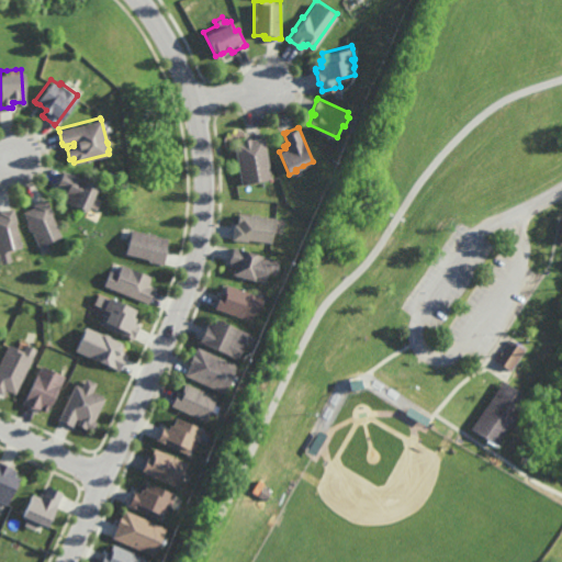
[(250,138),(251,137),(253,137),(262,135),(263,135),(272,178),(243,184),(234,142),(242,139),(240,138),(245,137),(245,135),(247,135),(250,134),(250,138)]
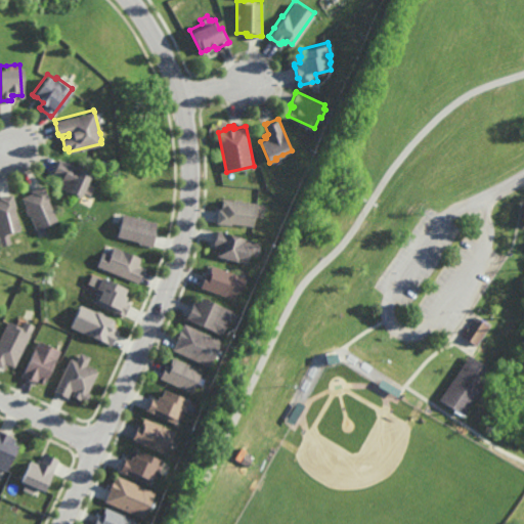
[(89,194),(88,193),(84,191),(82,194),(80,195),(59,187),(62,181),(60,180),(60,178),(61,177),(52,173),(53,171),(53,170),(57,160),(58,158),(90,172),(86,181),(93,184),(89,194)]
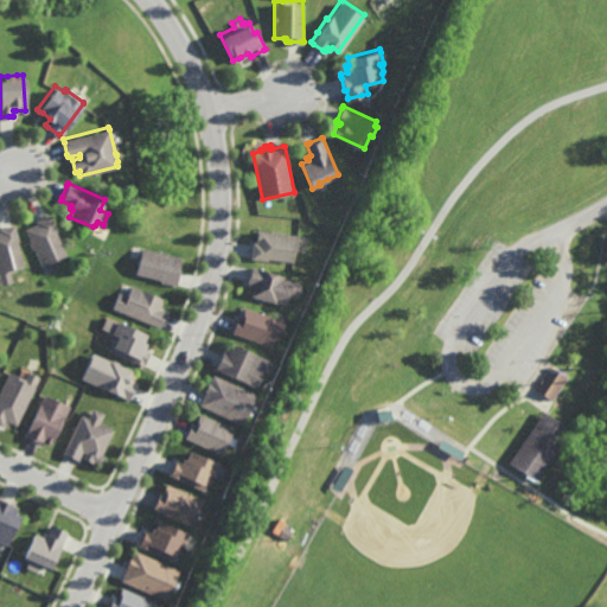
[(66,255),(56,259),(57,260),(52,262),(43,266),(42,267),(33,248),(32,248),(30,241),(31,241),(25,228),(36,223),(34,219),(37,218),(40,217),(49,213),(50,213),(57,230),(56,230),(66,255)]
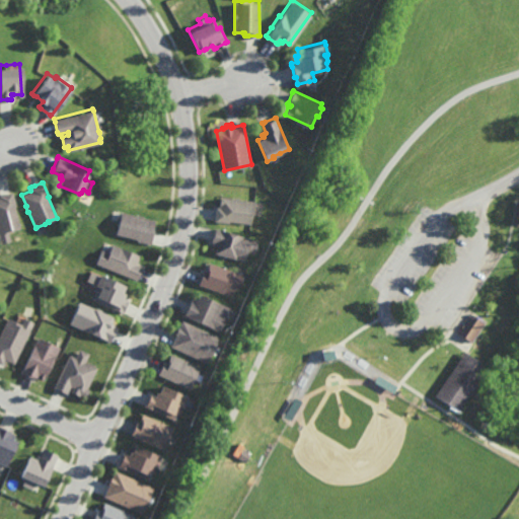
[(16,205),(14,205),(20,227),(15,228),(12,229),(11,229),(12,231),(9,231),(11,240),(1,243),(0,238),(0,194),(1,194),(2,193),(11,191),(12,191),(16,205)]
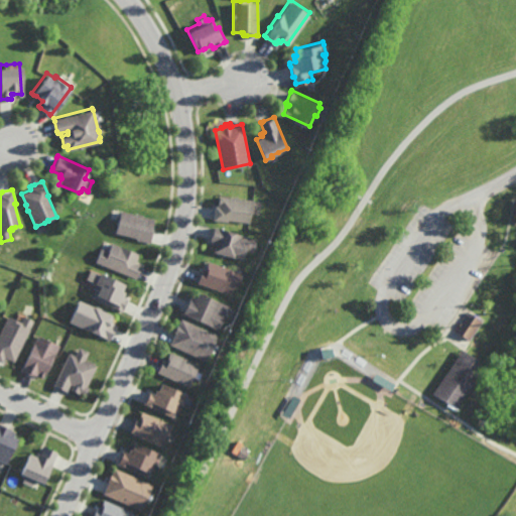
[(232,197),(232,196),(239,197),(238,198),(254,199),(254,201),(252,213),(251,213),(251,216),(250,222),(229,220),(228,221),(214,220),(214,218),(215,210),(215,207),(215,206),(218,206),(219,205),(219,196),(232,197)]
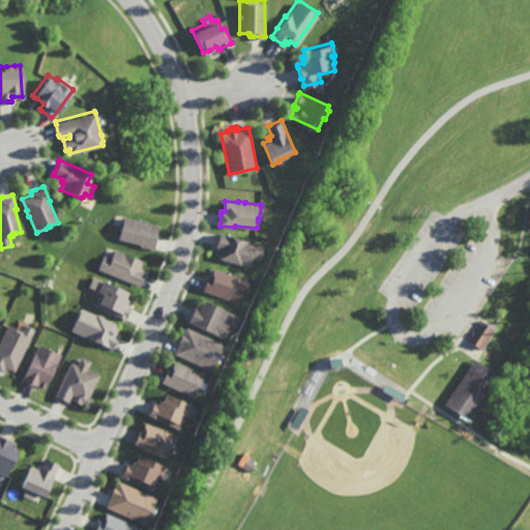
[(140,221),(140,219),(146,221),(146,222),(158,225),(156,233),(156,235),(158,235),(157,236),(157,238),(155,247),(154,249),(140,245),(140,244),(117,238),(121,225),(122,217),(123,216),(140,221)]
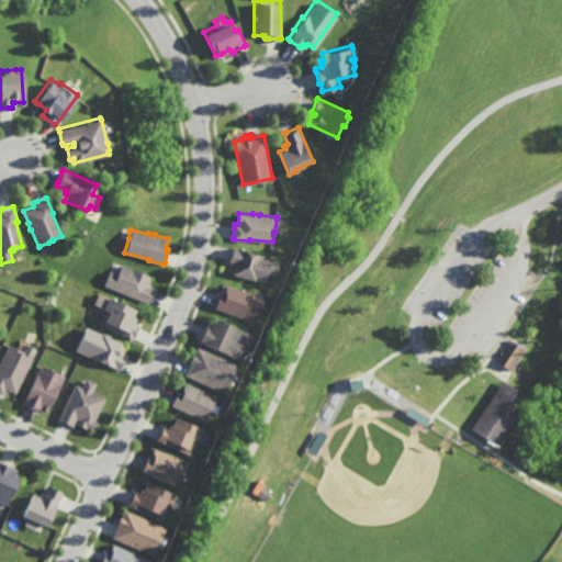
[(277,273),(276,276),(268,273),(265,282),(233,273),(234,267),(232,266),(232,265),(233,261),(229,260),(229,259),(231,257),(233,248),(234,246),(257,253),(280,260),(279,265),(277,273)]
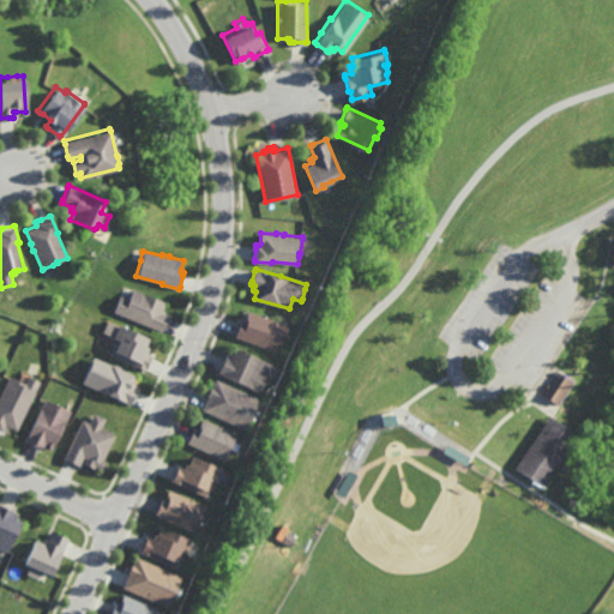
[(161,312),(169,315),(169,317),(168,317),(163,329),(162,332),(137,321),(113,311),(119,295),(120,296),(127,299),(131,289),(132,288),(154,298),(155,296),(161,299),(161,300),(166,302),(162,309),(161,312)]
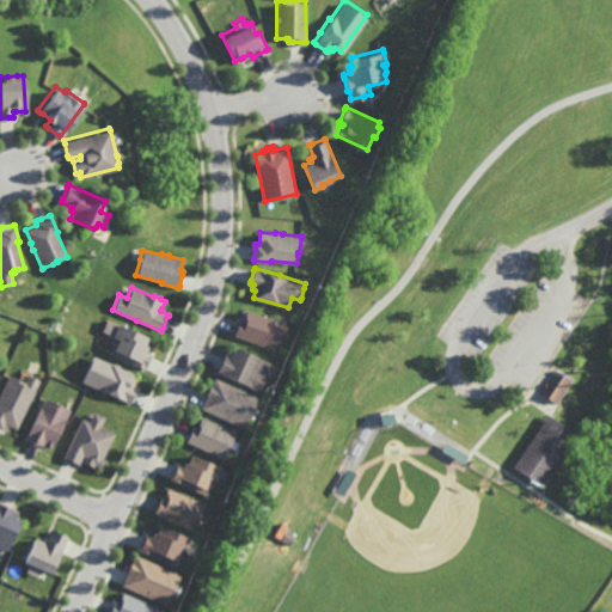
[(289,324),(285,338),(283,340),(277,338),(275,344),(274,348),(234,335),(236,332),(239,322),(239,320),(240,318),(244,320),(244,318),(248,310),(289,324)]
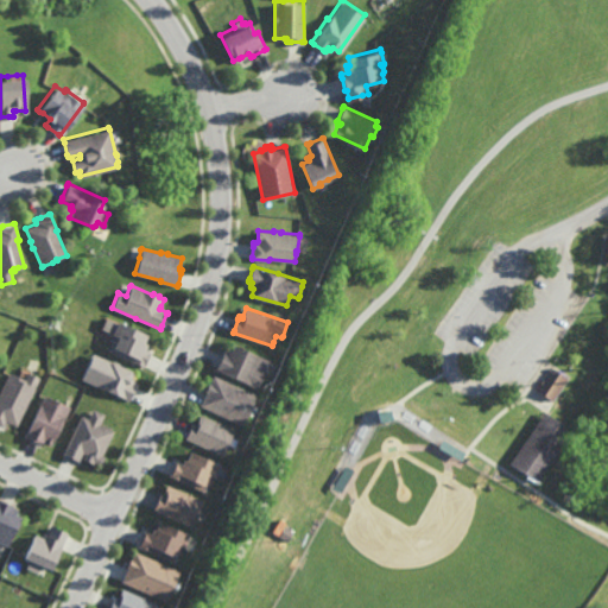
[(143,367),(108,350),(111,344),(109,341),(112,336),(115,336),(111,334),(116,321),(128,327),(147,335),(144,342),(146,344),(146,346),(145,348),(144,349),(150,352),(149,354),(147,356),(144,366),(143,367)]
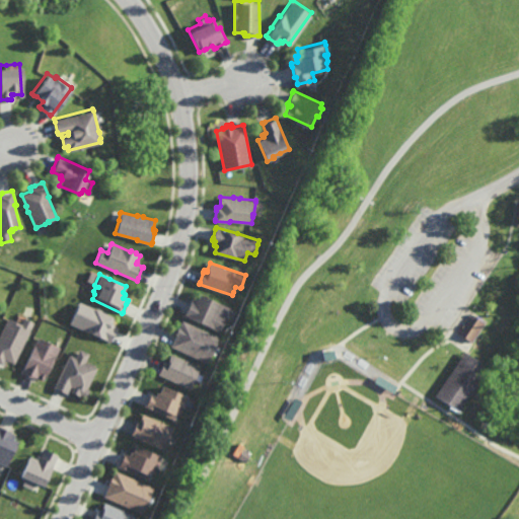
[(230,308),(226,316),(225,319),(227,319),(221,331),(183,314),(186,312),(189,304),(190,302),(192,298),(192,297),(197,299),(199,294),(230,308)]
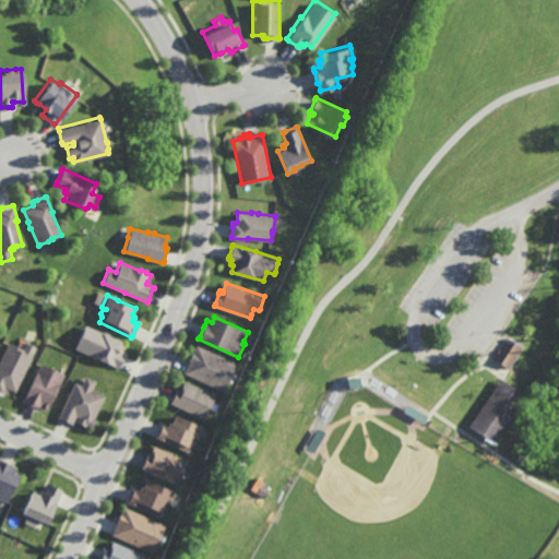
[(121,353),(125,354),(123,356),(122,359),(119,367),(118,368),(96,358),(73,348),(84,324),(102,332),(103,331),(109,334),(109,335),(121,341),(119,347),(122,349),(121,353)]
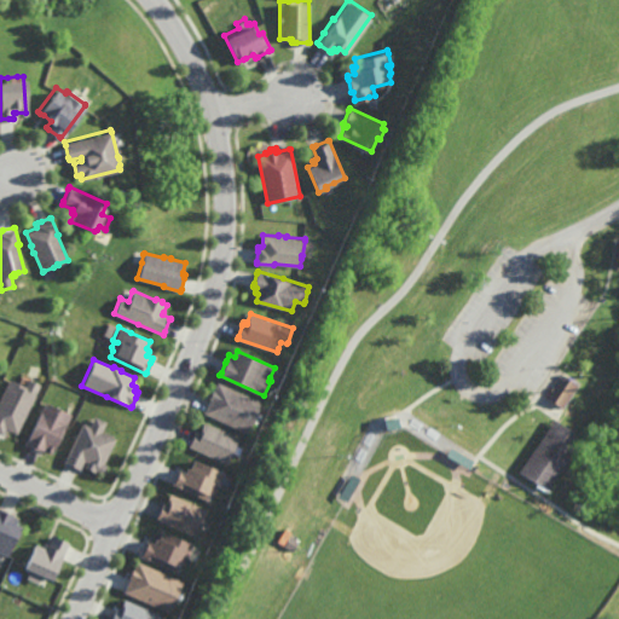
[(562,408),(549,399),(565,375),(578,385),(562,408)]
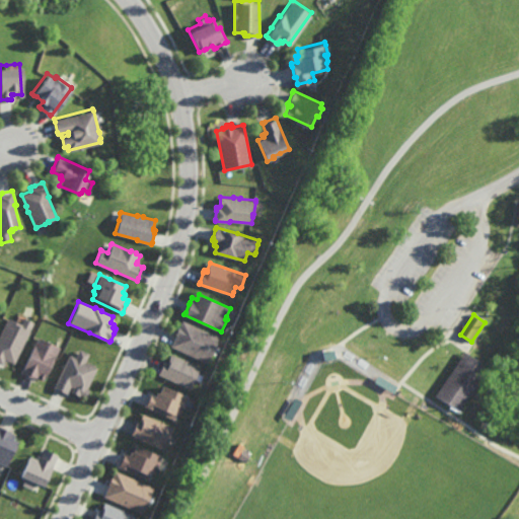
[(18,323),(21,324),(23,325),(22,327),(28,330),(29,330),(14,363),(7,360),(4,359),(2,364),(1,363),(0,362),(0,332),(7,318),(15,322),(18,323)]
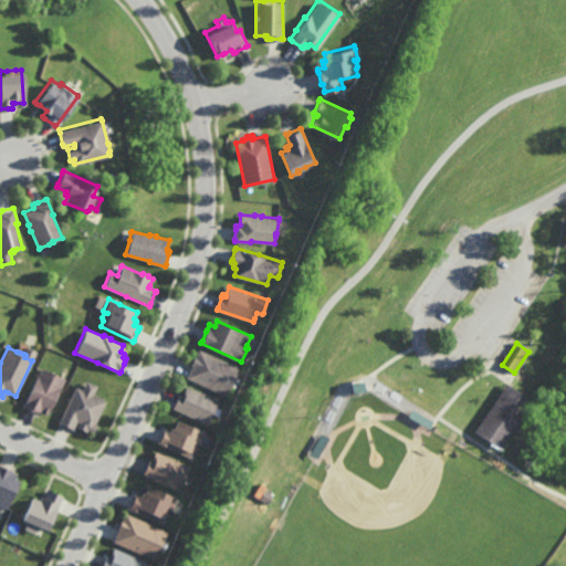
[(240,367),(236,376),(231,387),(227,396),(187,378),(188,376),(191,367),(192,366),(192,365),(190,364),(192,359),(194,356),(196,357),(199,349),(240,367)]
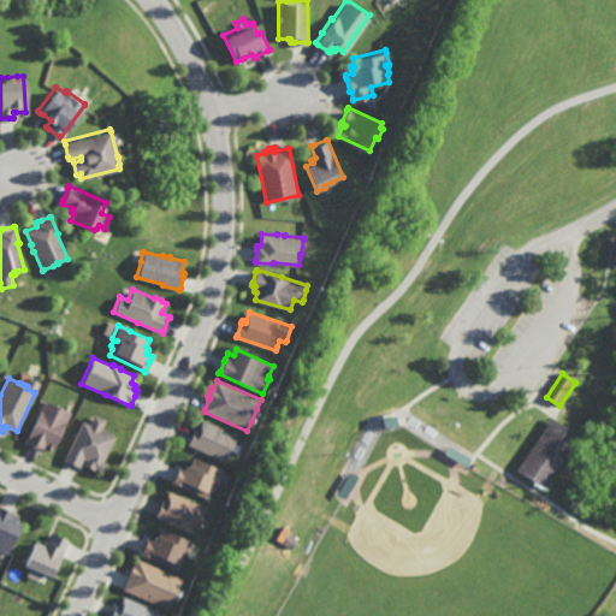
[(52,450),(43,446),(43,449),(42,448),(40,448),(39,449),(36,448),(27,443),(24,442),(43,400),(55,406),(58,407),(64,410),(67,412),(69,412),(52,450)]
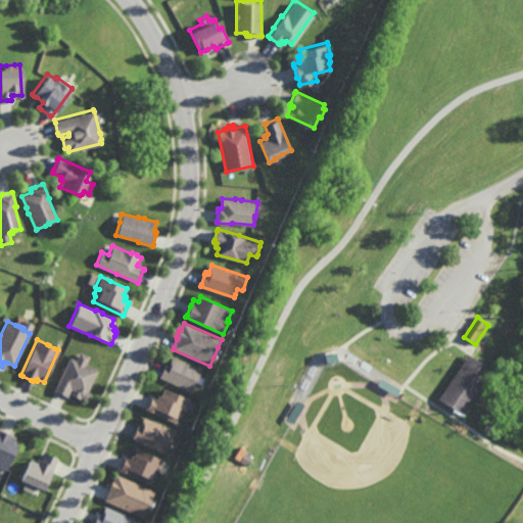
[(85,365),(87,366),(87,365),(94,368),(94,369),(96,370),(87,391),(89,391),(85,399),(80,397),(80,398),(70,394),(73,390),(70,389),(69,388),(66,396),(65,395),(63,394),(55,391),(53,390),(68,357),(70,358),(75,360),(78,352),(79,351),(88,355),(85,365)]
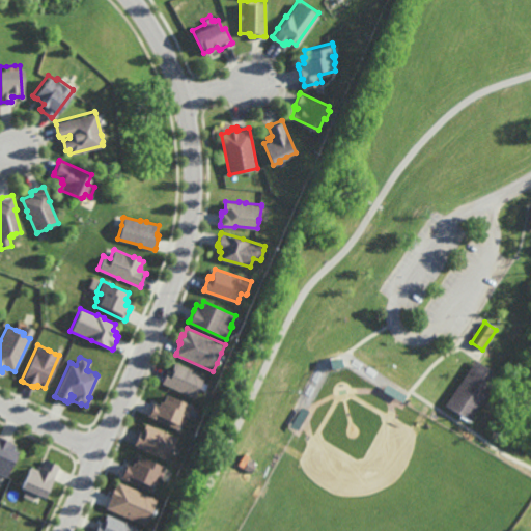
[(484,399),(469,422),(445,406),(460,383),(476,360),(500,376),(484,399)]
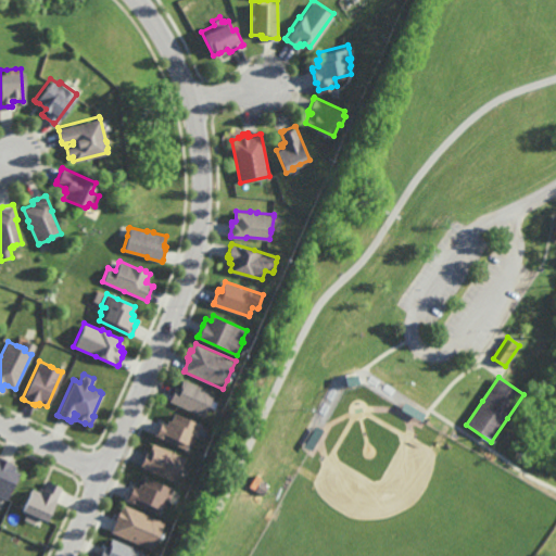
[(215,393),(213,399),(210,407),(205,417),(169,401),(171,400),(175,391),(176,389),(176,387),(179,388),(179,387),(184,379),(215,393)]
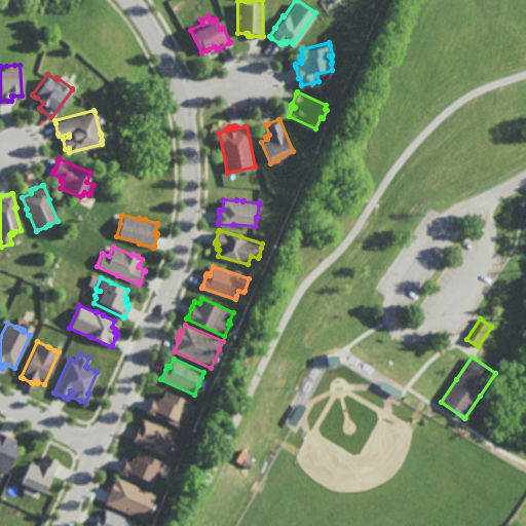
[(191,403),(191,404),(187,413),(186,414),(183,413),(184,415),(182,419),(181,419),(178,426),(147,412),(147,410),(151,402),(152,401),(152,399),(158,402),(159,400),(159,398),(161,399),(165,390),(191,403)]
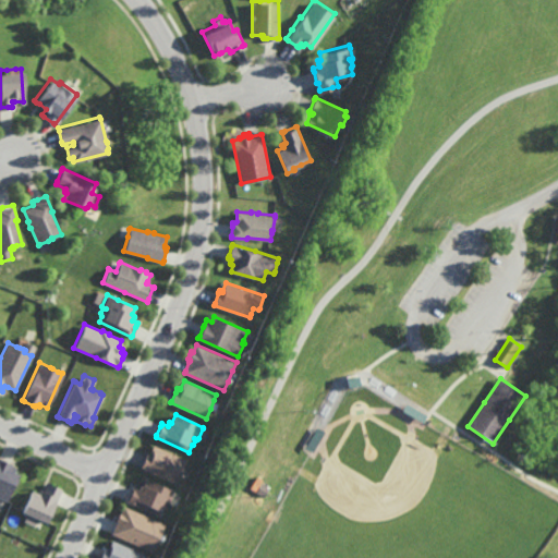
[(514,428),(509,425),(513,419),(518,422),(514,428)]
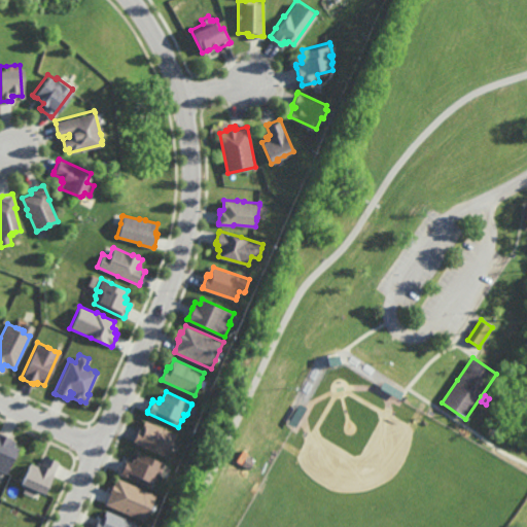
[(173,444),(175,444),(173,448),(171,448),(171,449),(171,450),(167,457),(149,450),(133,443),(134,441),(138,432),(139,430),(139,428),(141,429),(142,428),(145,421),(163,428),(163,427),(166,429),(177,434),(174,442),(173,444)]
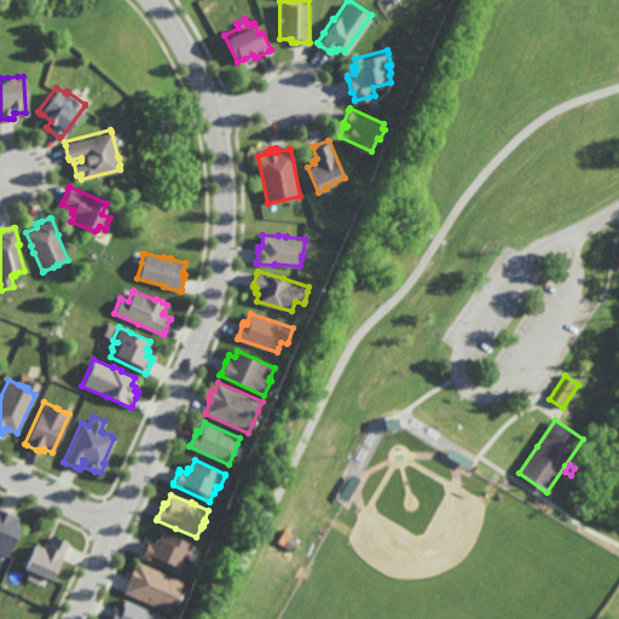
[(0,509),(12,515),(13,515),(16,516),(18,518),(15,524),(21,526),(19,528),(7,556),(5,555),(0,553),(0,509)]
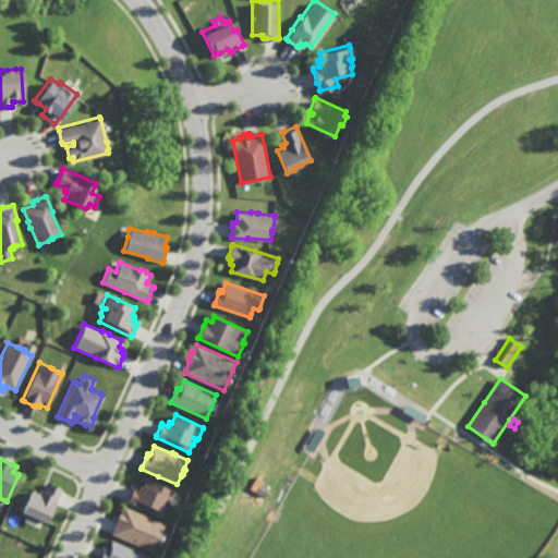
[(174,492),(169,502),(169,504),(166,502),(166,504),(167,506),(165,509),(161,510),(159,516),(130,502),(126,501),(131,492),(132,489),(133,487),(134,488),(138,490),(138,489),(140,487),(140,485),(143,487),(146,480),(174,492)]
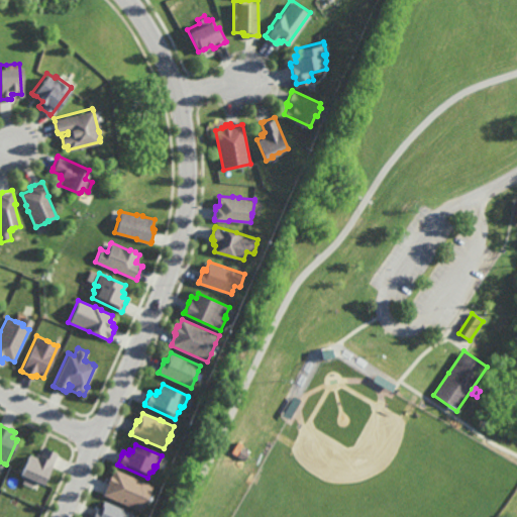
[(53,464),(43,485),(39,483),(34,481),(32,486),(31,487),(21,483),(24,477),(20,475),(28,454),(35,457),(36,454),(37,454),(39,455),(43,446),(44,447),(58,452),(57,453),(53,464)]
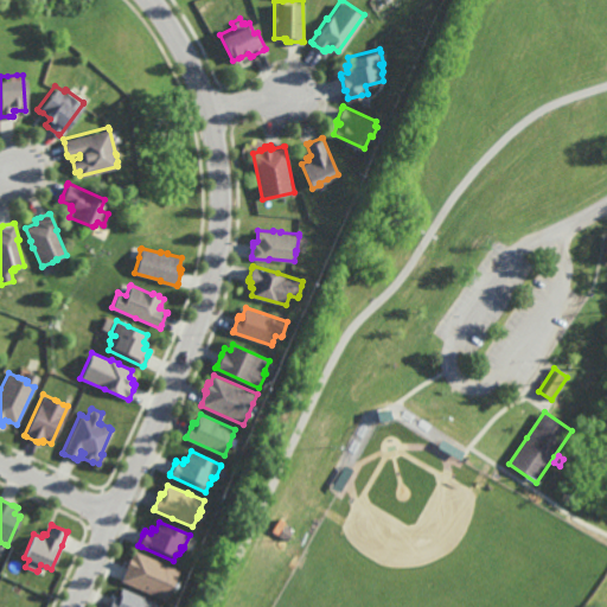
[(288,541),(280,537),(283,526),(293,531),(288,541)]
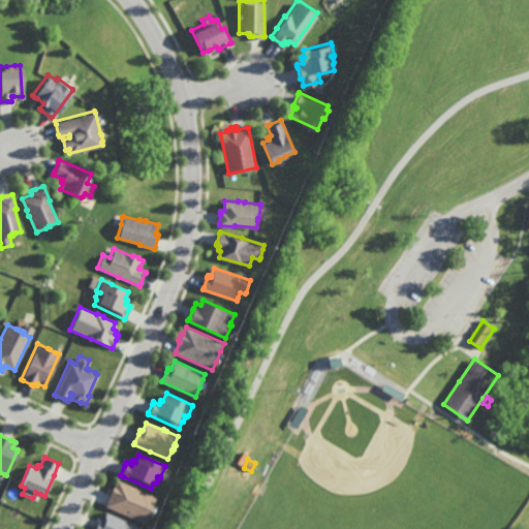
[(156,497),(153,504),(149,515),(145,524),(106,506),(107,504),(112,495),(110,494),(111,493),(112,491),(113,489),(113,488),(115,488),(118,479),(156,497)]
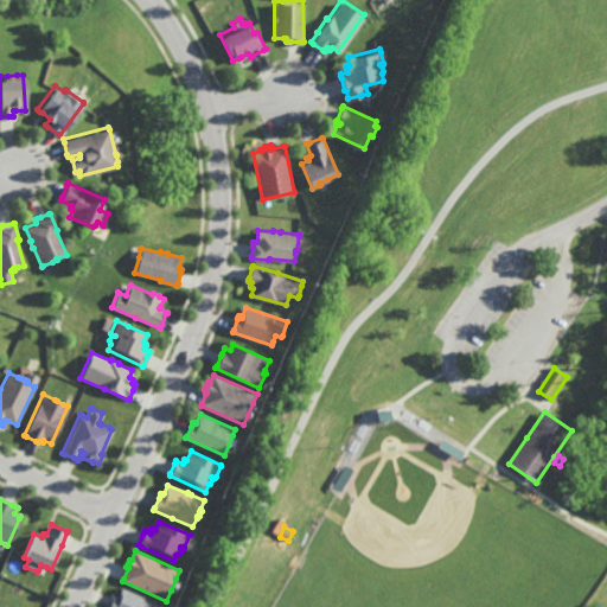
[(142,596),(145,598),(158,604),(155,606),(109,606),(113,600),(114,598),(115,596),(119,599),(120,596),(123,588),(142,596)]
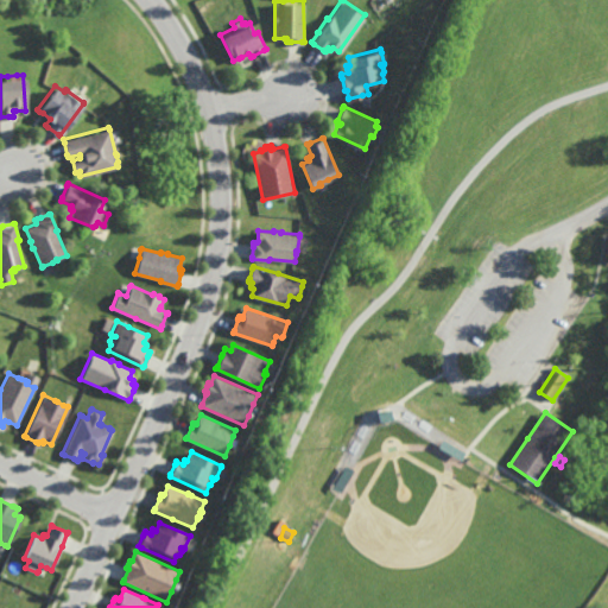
All buildings are outlined.
